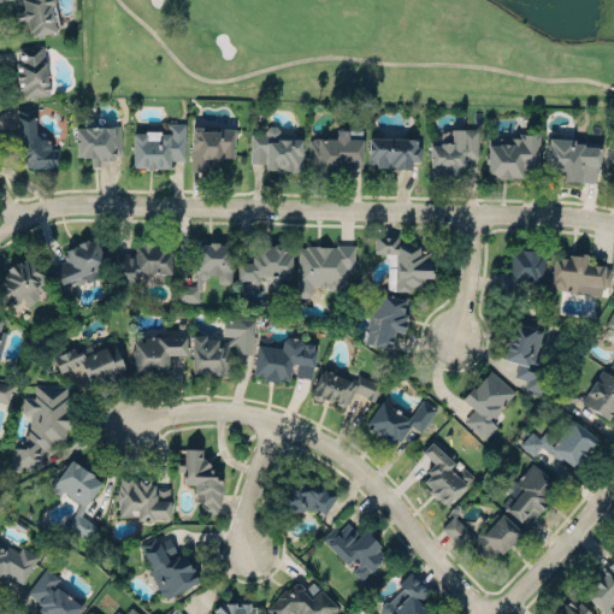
[(54,0),(55,3),(53,6),(51,6),(57,33),(34,37),(33,33),(29,33),(27,23),(24,21),(19,21),(18,17),(18,15),(22,13),(24,10),(22,0),(54,0)]
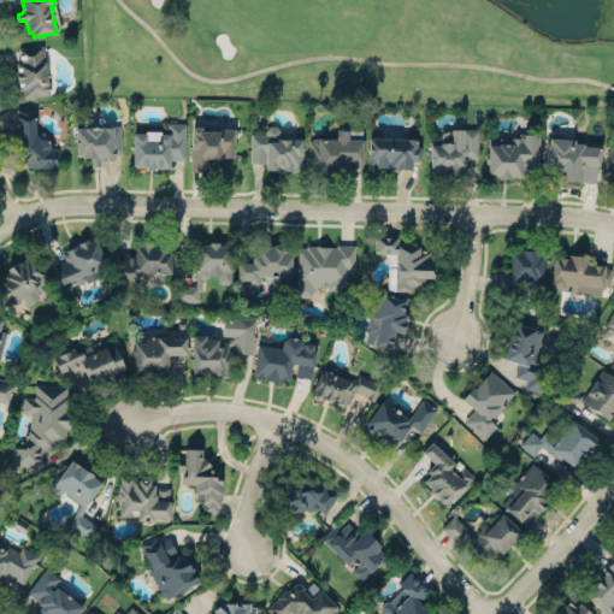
[(21,49),(45,46),(46,62),(48,60),(51,71),(47,71),(48,87),(49,90),(51,96),(24,99),(24,90),(19,90),(19,87),(21,87),(19,82),(17,82),(17,76),(17,72),(19,72),(17,64),(22,64),(21,49)]
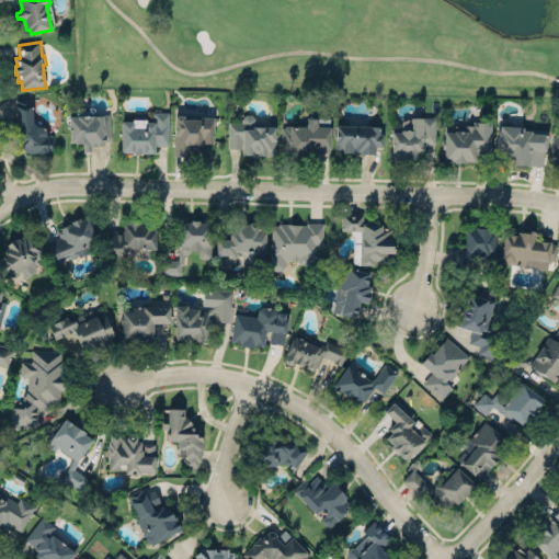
[(16,106),(33,106),(33,123),(36,127),(46,127),(46,137),(54,137),(54,143),(52,152),(48,153),(30,153),(26,152),(21,148),(21,146),(18,146),(16,106)]
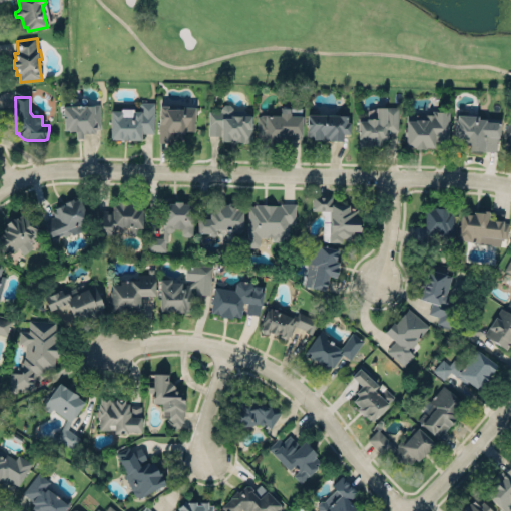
[(111,111),(121,112),(121,109),(134,109),(134,112),(141,112),(141,103),(155,104),(155,134),(142,134),(141,141),(111,140),(111,111)]
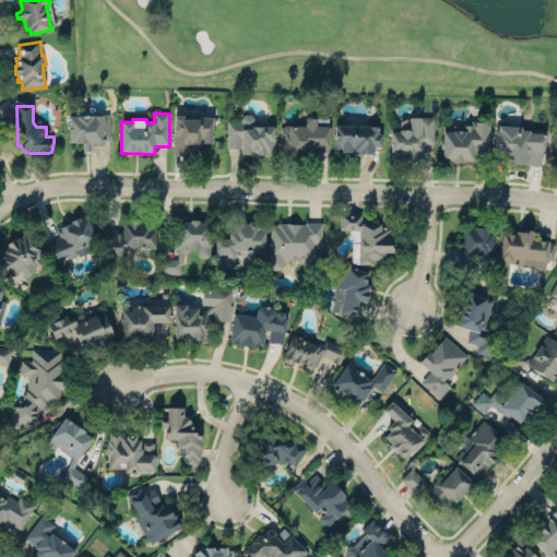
[(69,117),(109,116),(110,141),(105,142),(105,145),(92,145),(92,152),(84,152),(83,144),(76,144),(75,142),(72,142),(71,133),(70,132),(69,117)]
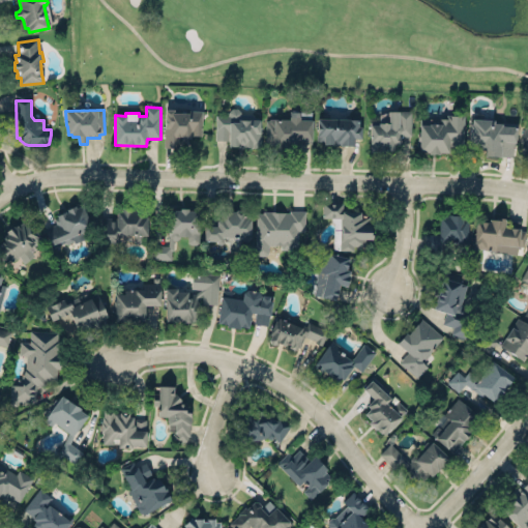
[(167,110),(166,148),(181,149),(181,138),(202,139),(203,112),(167,110)]
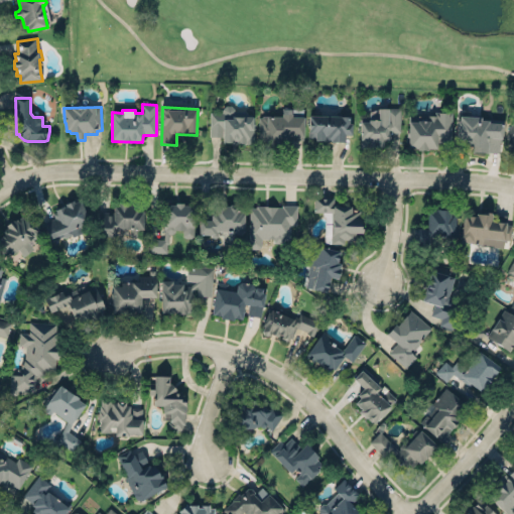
[(401,109),(380,109),(380,120),(375,121),(370,121),(370,122),(362,122),(361,140),(366,140),(366,148),(370,149),(370,148),(377,148),(376,147),(384,147),(384,141),(388,141),(390,139),(391,135),(389,133),(401,133),(401,109)]
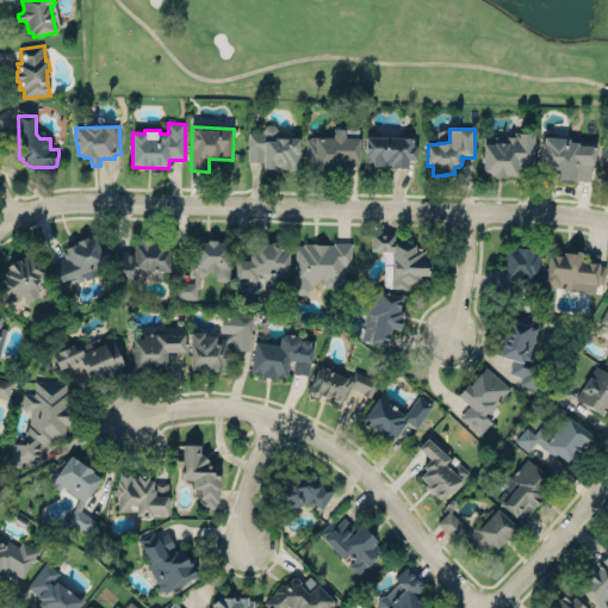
[(301,172),(302,136),(278,135),(278,132),(250,131),(249,163),(265,163),(265,171),(301,172)]
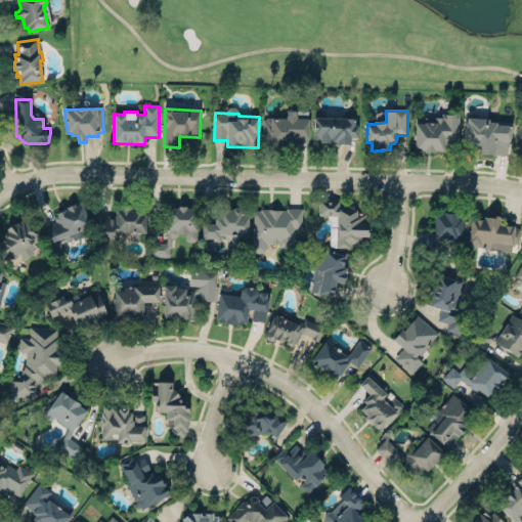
[(416,148),(418,150),(425,151),(425,153),(430,153),(435,154),(435,150),(444,151),(444,145),(460,145),(460,115),(443,114),(442,118),(435,118),(436,124),(426,123),(425,124),(416,124),(416,148)]
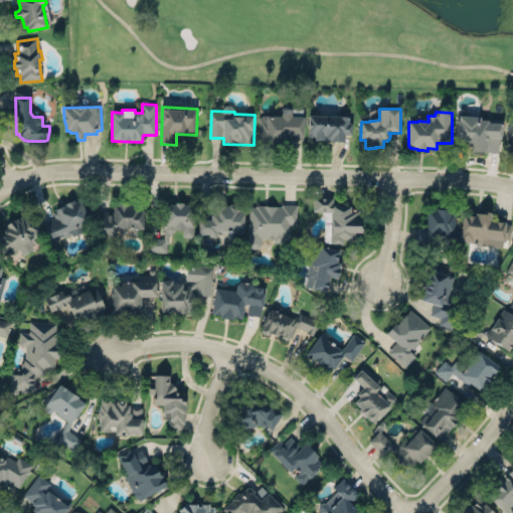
[(264,116),(262,118),(260,118),(259,142),(267,142),(267,143),(274,143),(274,144),(282,144),(282,143),(289,143),(289,140),(304,141),(304,118),(292,117),(292,114),(282,114),(282,117),(264,116)]
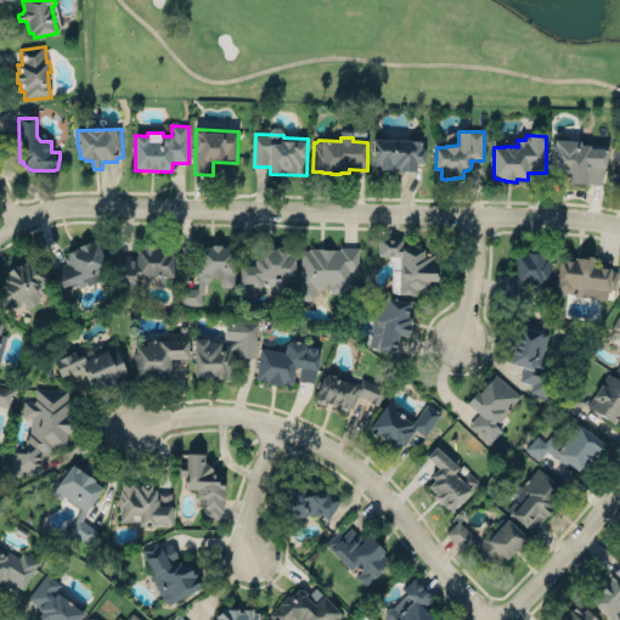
[(422,141),(412,141),(411,140),(373,140),(373,161),(382,161),(382,169),(393,170),(393,164),(394,164),(394,170),(400,172),(417,172),(417,163),(426,163),(426,150),(422,150),(422,141)]
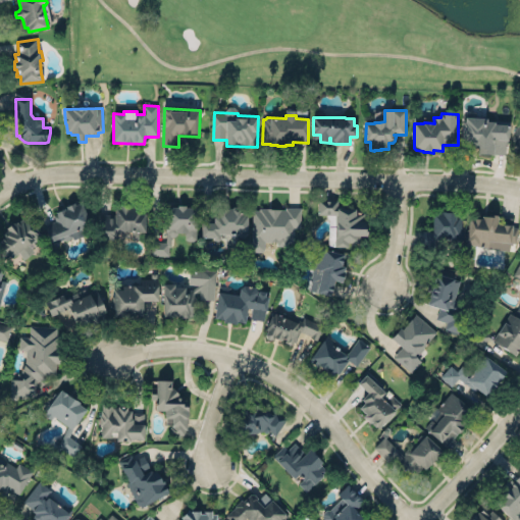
[(467,117),(488,118),(488,122),(496,122),(496,124),(511,125),(511,141),(508,141),(508,143),(495,143),(495,155),(477,155),(478,148),(472,148),(472,146),(465,145),(465,139),(464,139),(464,122),(466,122),(467,117)]
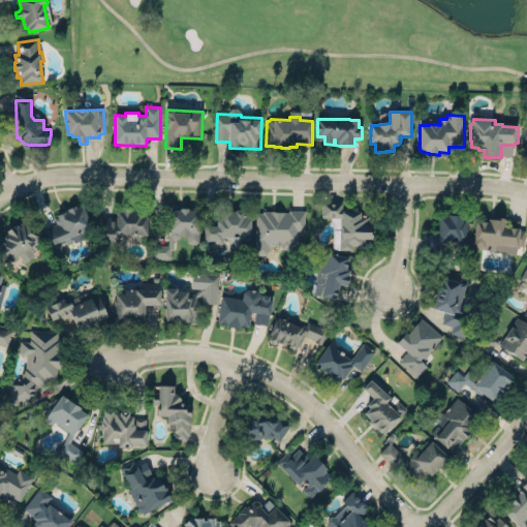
[(322,203),(344,204),(343,211),(363,211),(363,217),(372,217),(371,235),(373,235),(373,240),(362,240),(362,246),(354,246),(354,250),(340,250),(341,219),(322,218),(322,203)]
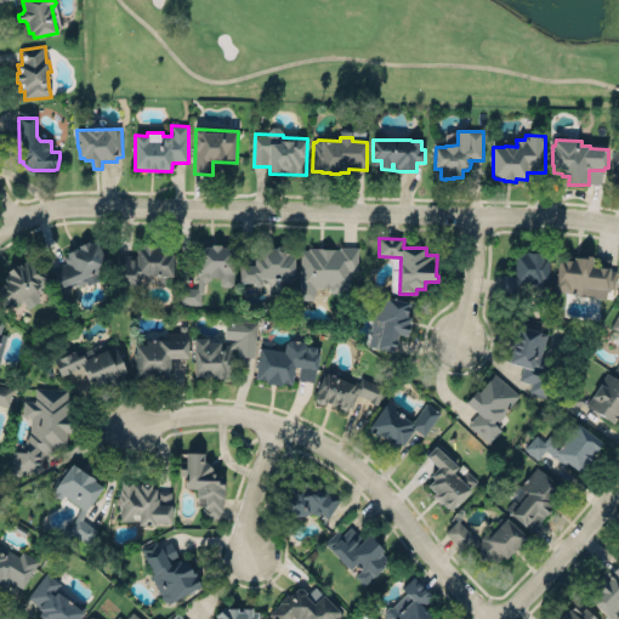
[(97,240),(108,268),(97,273),(101,282),(89,288),(87,284),(78,288),(75,282),(61,289),(52,270),(66,263),(63,259),(68,256),(67,253),(77,249),(78,250),(79,249),(78,246),(89,242),(90,244),(97,240)]
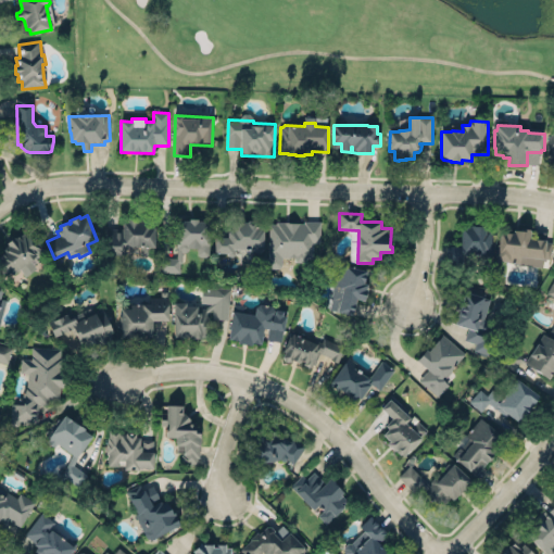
[(128,219),(128,223),(123,223),(123,239),(120,239),(120,230),(109,230),(109,254),(125,254),(125,248),(142,248),(142,255),(155,255),(156,223),(154,223),(154,218),(150,218),(150,223),(137,223),(137,219),(128,219)]
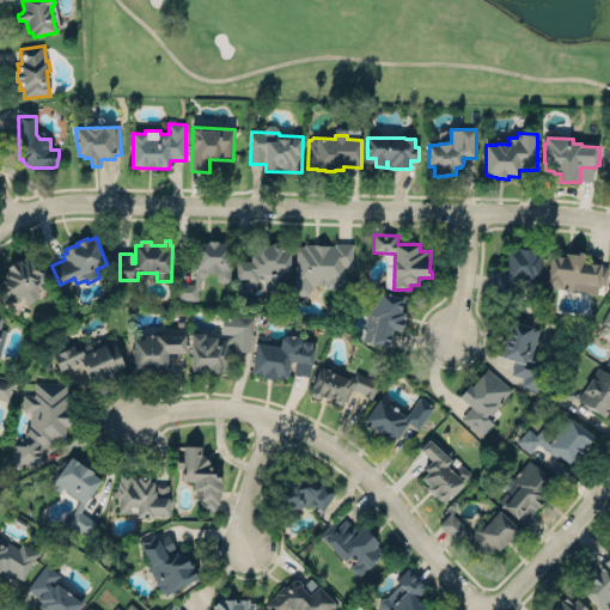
[(196,285),(176,285),(176,302),(201,302),(201,276),(219,276),(219,285),(232,285),(232,243),(196,243),(196,285)]
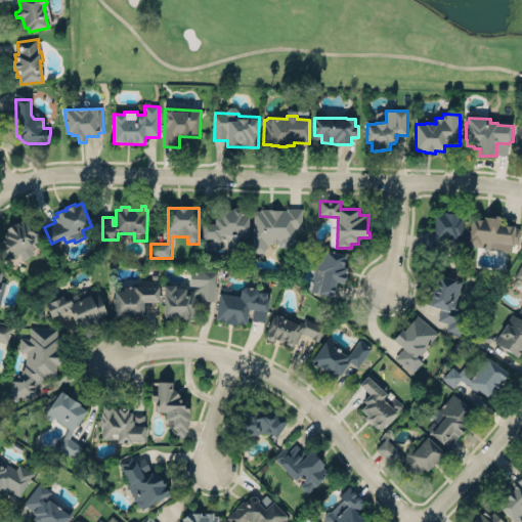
[(250,233),(250,209),(218,209),(218,225),(204,224),(203,240),(222,241),(222,237),(241,237),(241,233),(250,233)]
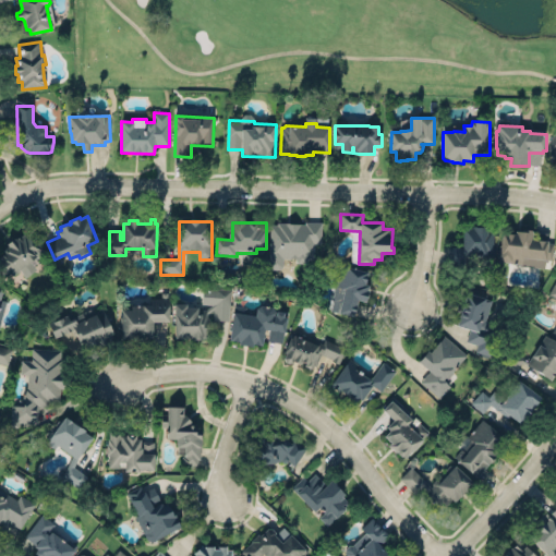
[(279,224),(278,226),(270,226),(269,269),(281,270),(285,267),(285,260),(295,260),(295,265),(312,266),(314,244),(321,243),(324,240),(324,225),(307,224),(307,226),(279,224)]
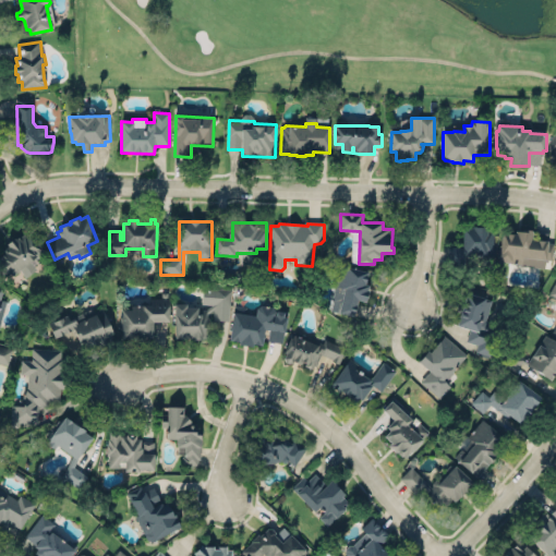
[(493,227),(463,228),(463,248),(448,249),(449,267),(467,267),(467,258),(494,257),(493,227)]
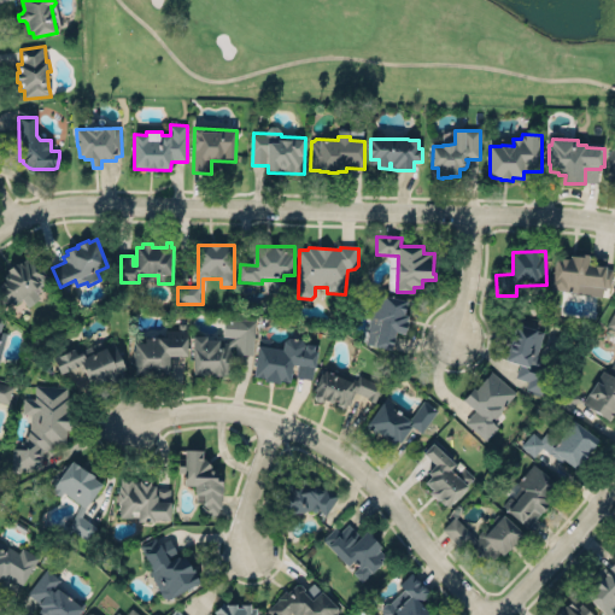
[(585,255),(584,257),(572,256),(572,258),(574,261),(558,258),(555,288),(577,291),(578,285),(604,288),(605,283),(613,285),(614,270),(605,270),(607,259),(590,257),(589,255),(585,255)]
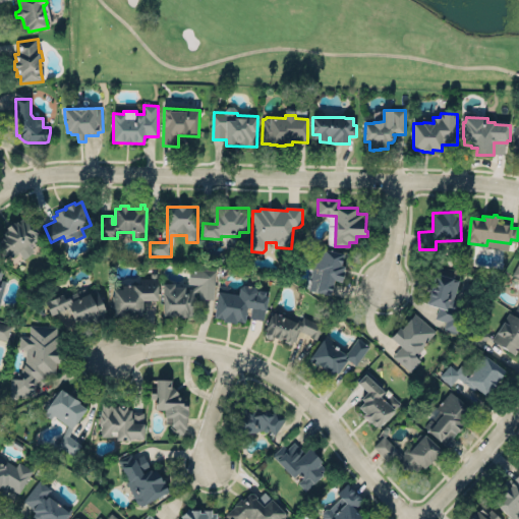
[(19,252),(25,261),(36,252),(31,246),(43,237),(29,218),(0,238),(0,261),(3,265),(19,252)]
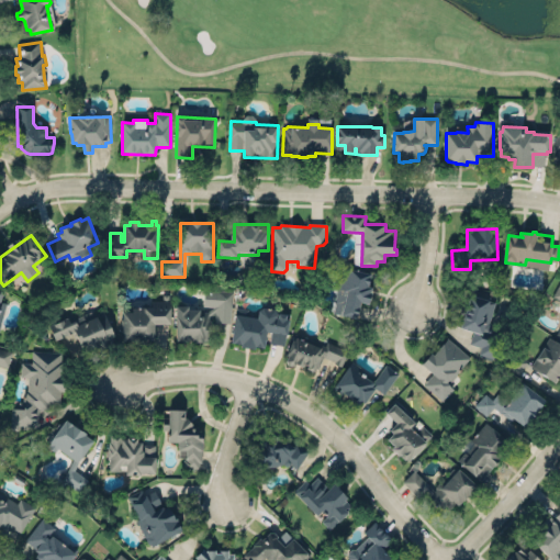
[(338,290),(343,269),(372,276),(369,288),(373,288),(370,305),(361,303),(358,320),(343,316),(334,314),(337,303),(335,303),(338,290)]
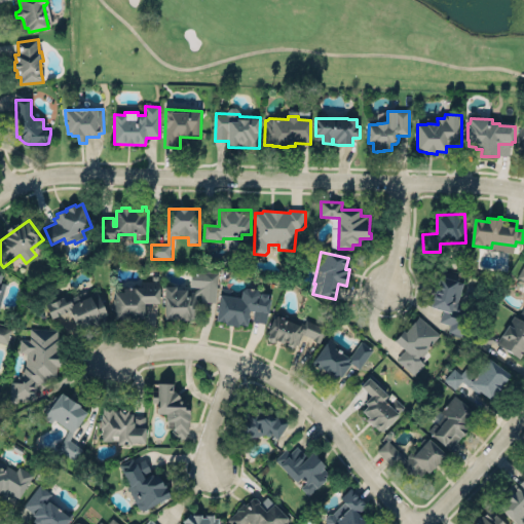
[(165,320),(197,321),(198,303),(218,304),(218,273),(192,273),(191,290),(189,290),(189,289),(166,289),(165,320)]
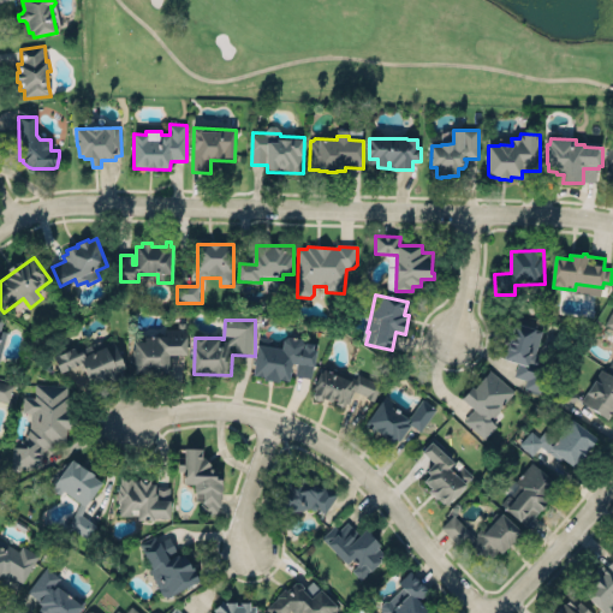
[(186,323),(188,356),(170,357),(170,375),(135,375),(134,341),(146,341),(146,338),(166,337),(166,329),(179,329),(179,323),(186,323)]
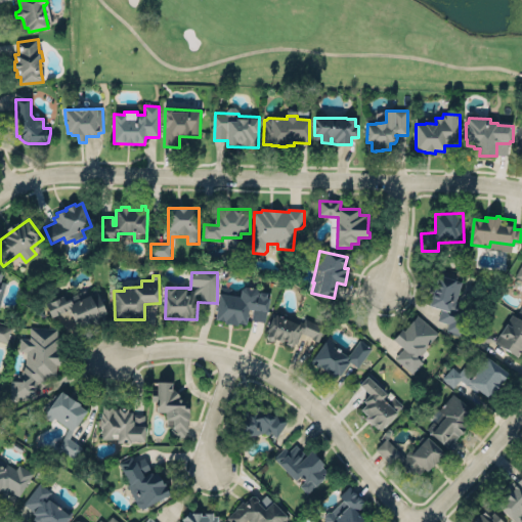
[(439,275),(463,283),(458,300),(460,307),(460,310),(467,312),(461,335),(448,331),(449,324),(439,321),(442,310),(430,306),(439,275)]
